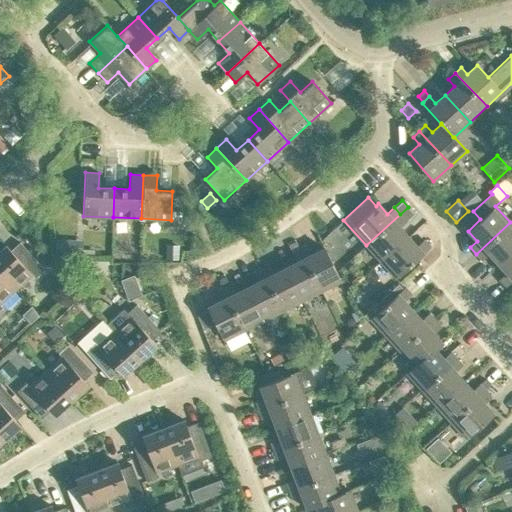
[(406,220),(414,213),(408,207),(400,214),(406,220)]
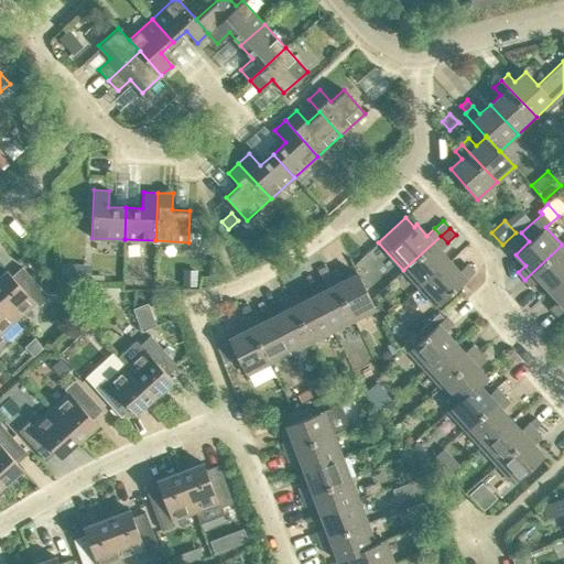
[(403,270),(419,288),(449,260),(440,249),(447,242),(441,236),(403,270)]
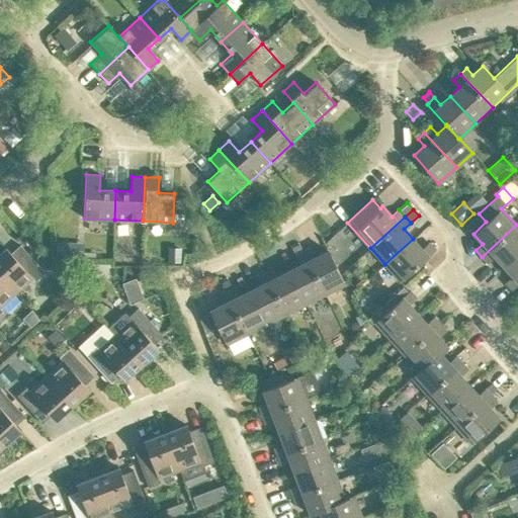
[(494,257),(503,266),(517,252),(517,227),(516,225),(482,257),(488,263),(494,257)]
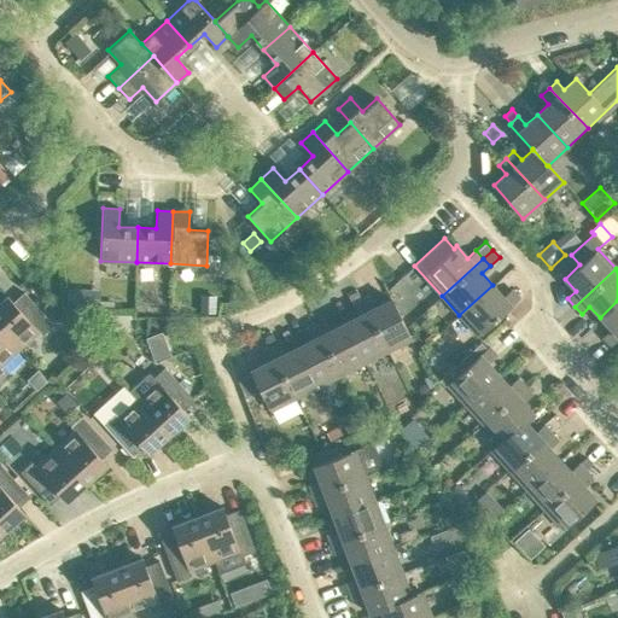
[(493,285),(459,315),(477,336),(518,298),(511,290),(502,297),(493,285)]
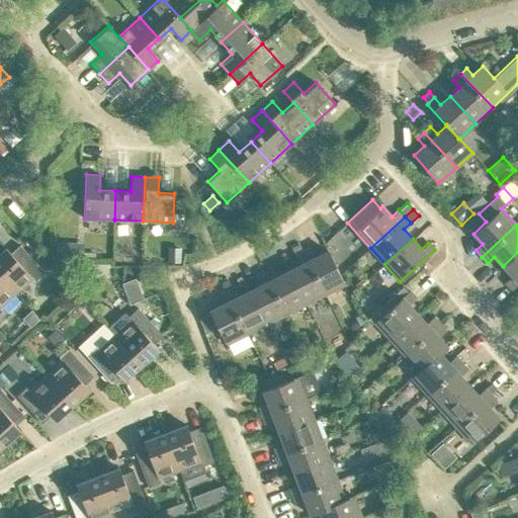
[(83,257),(83,243),(56,242),(56,255),(83,257)]
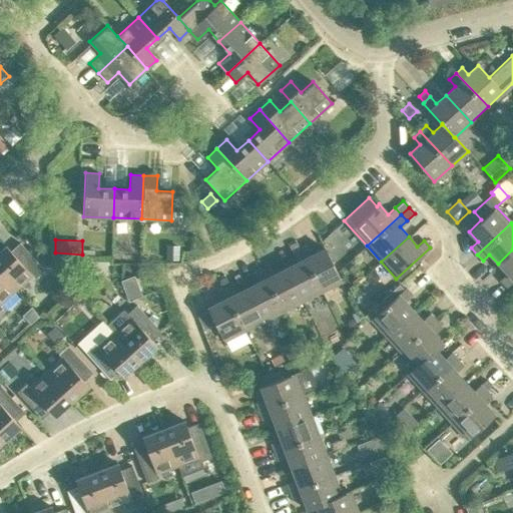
[(301,249),(296,241),(289,245),(293,253),(301,249)]
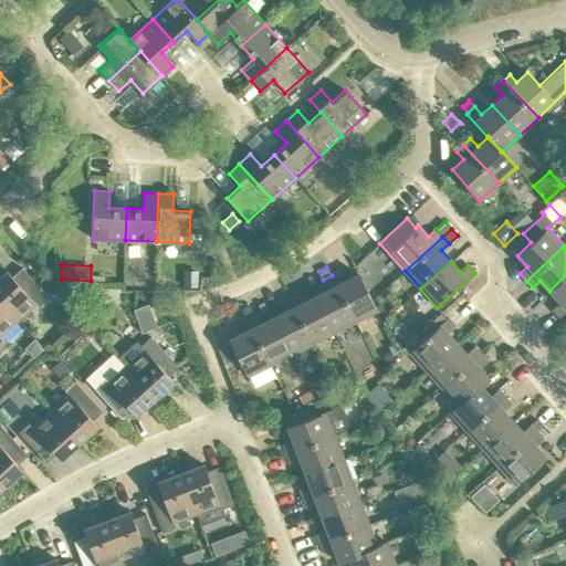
[(7,271),(0,275),(0,300),(18,320),(35,303),(39,306),(49,297),(22,268),(11,276),(7,271)]
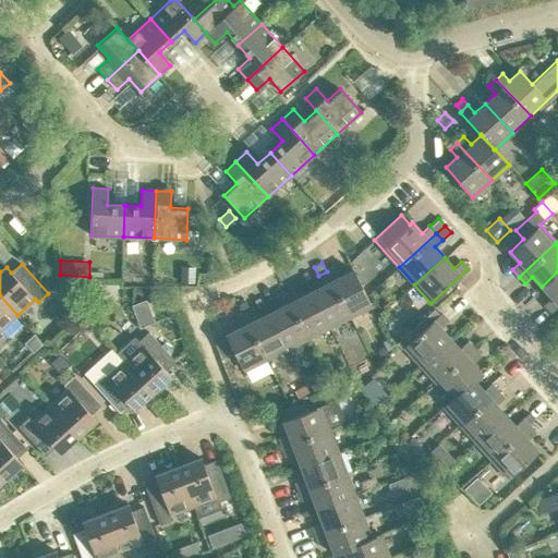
[(336,267),(327,271),(350,316),(372,305),(353,269),(340,276),(336,267)]
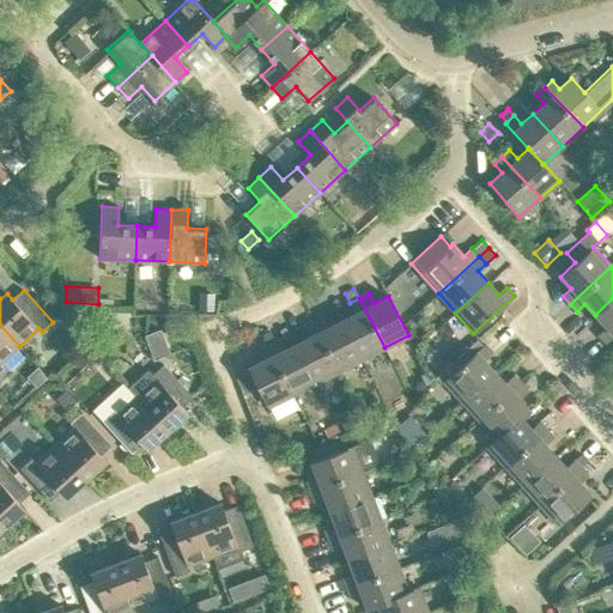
[(199,295),(198,310),(213,310),(214,296),(199,295)]
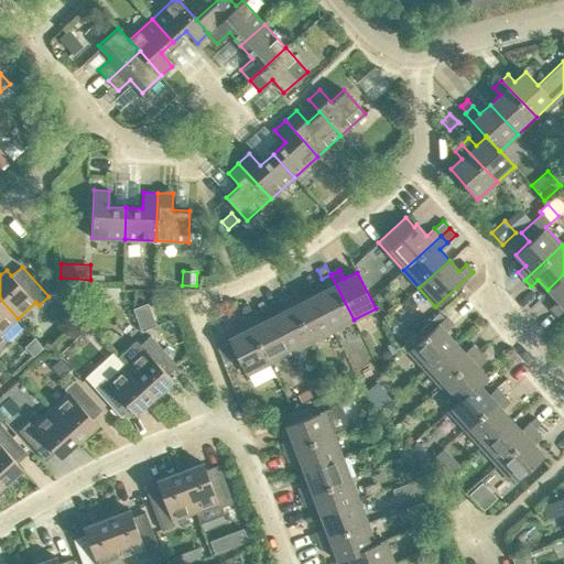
[(326,288),(314,294),(332,331),(354,320),(331,274),(322,279),(326,288)]
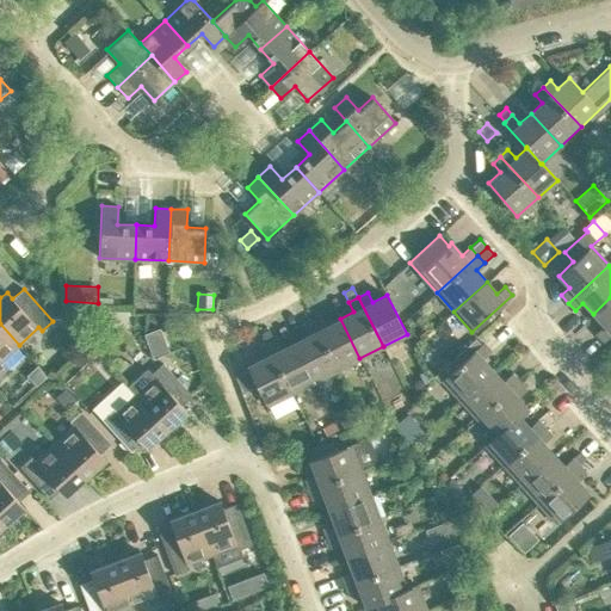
[(610,334),(610,297),(593,314),(604,326),(596,333),(603,341),(610,334)]
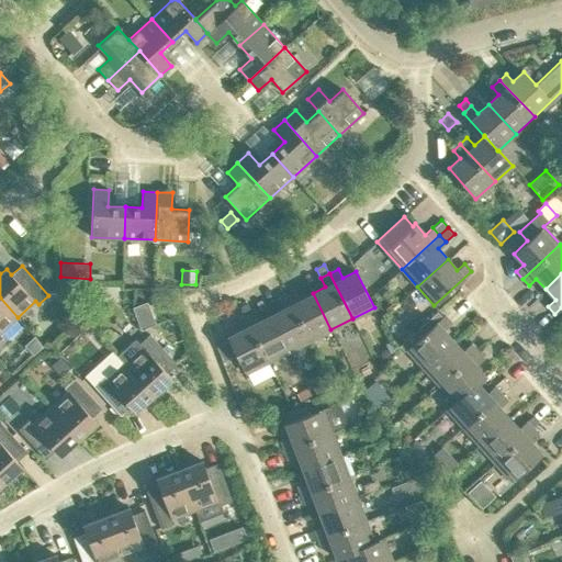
[(92,287),(92,300),(104,301),(105,287),(92,287)]
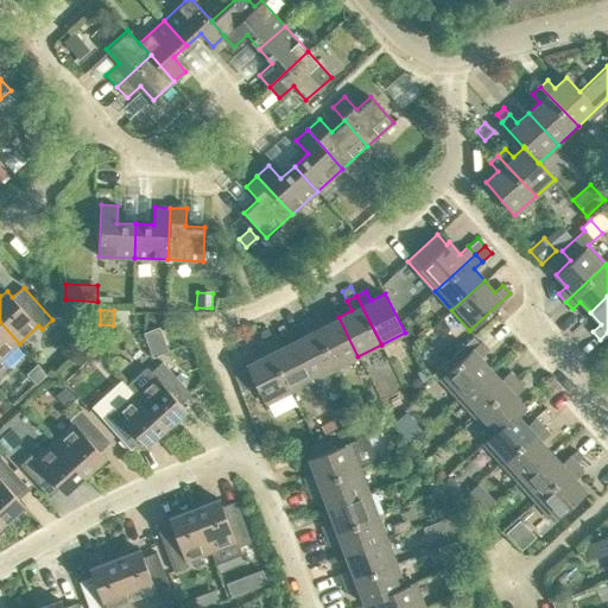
[(320,315),(310,320),(335,368),(358,356),(339,317),(324,324),(320,315)]
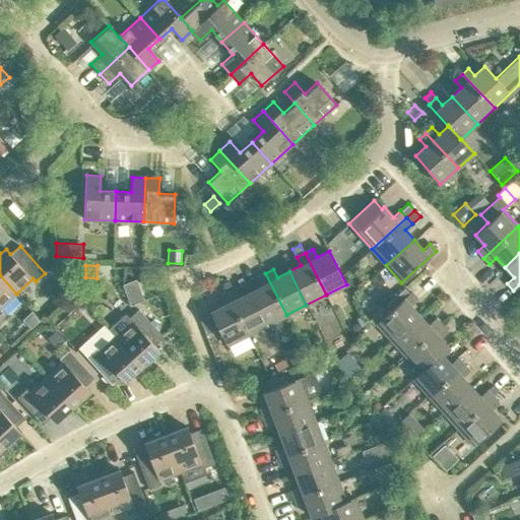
[(262,285),(250,291),(267,325),(286,315),(265,273),(257,277),(262,285)]
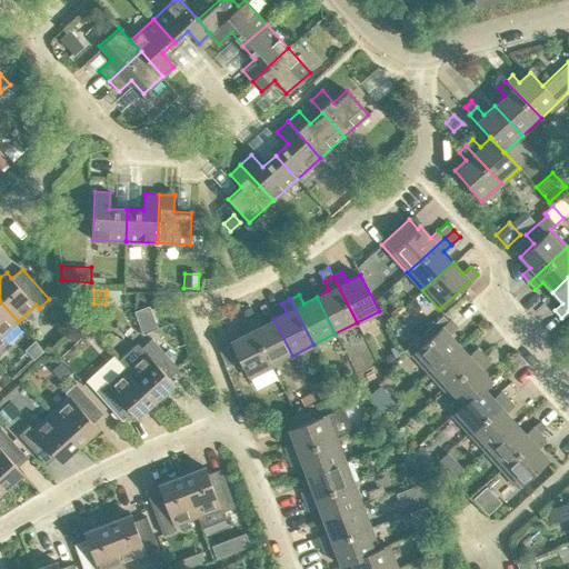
[(0,337),(18,321),(0,301),(0,343),(2,341),(0,338),(0,337)]
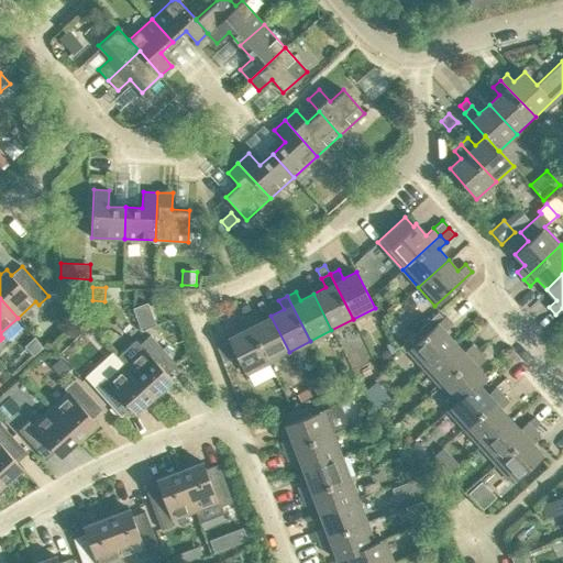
[(132,308),(141,330),(155,324),(146,302),(132,308)]
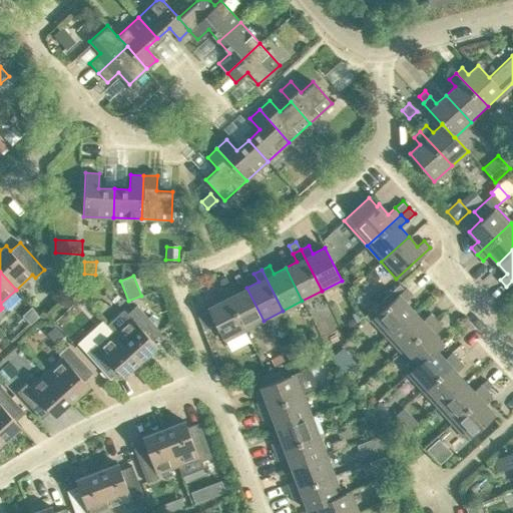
[(225,277),(218,281),(223,289),(229,286),(225,277)]
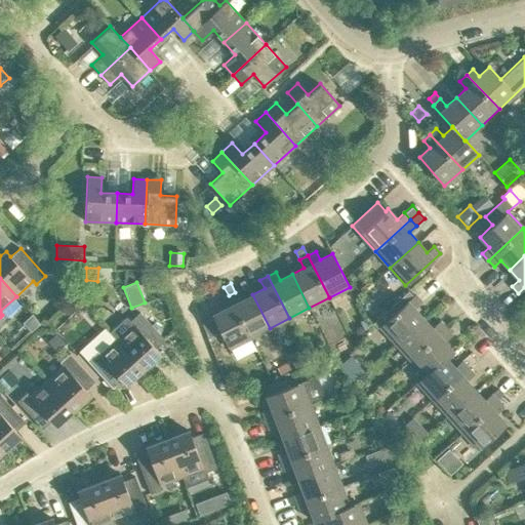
[(354,285),(350,288),(355,298),(361,294),(354,285)]
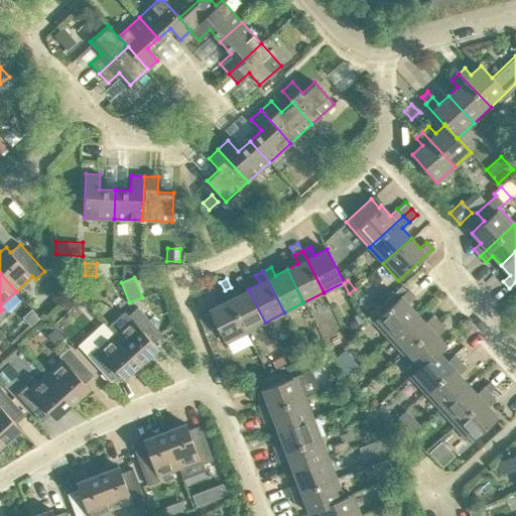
[(350,295),(357,302),(367,293),(360,285),(350,295)]
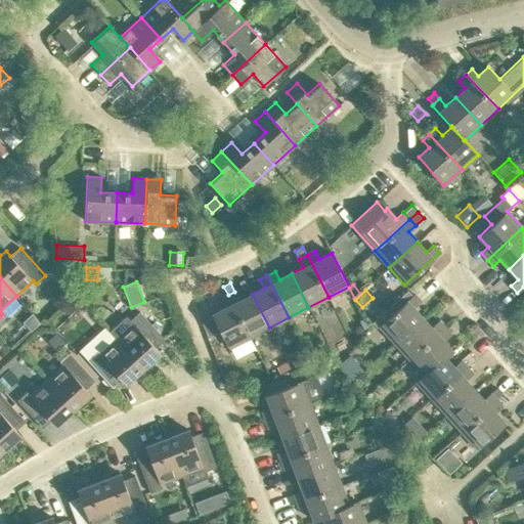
[(234,292),(228,295),(249,338),(269,328),(252,294),(241,300),(235,291),(234,292)]
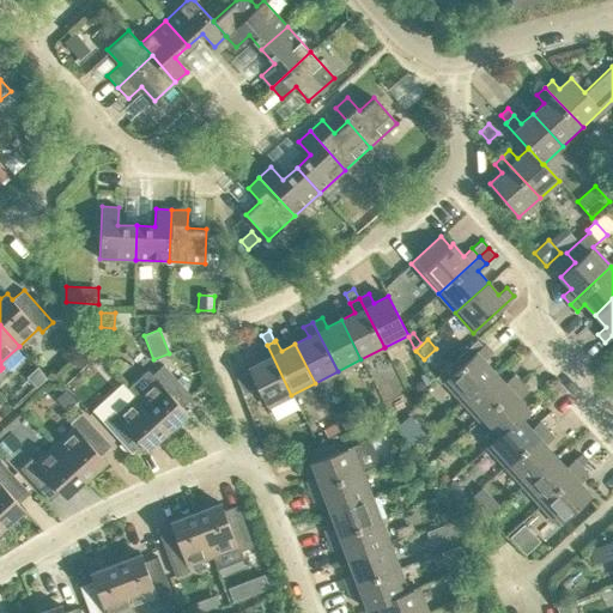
[(443,381),(461,401),(493,371),(484,359),(491,352),(484,344),(443,381)]
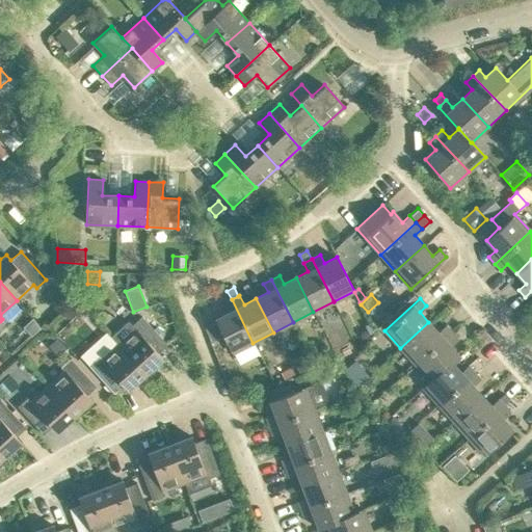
[(253,343),(232,299),(223,303),(228,313),(215,319),(217,322),(206,328),(212,342),(223,337),(233,353),(253,343)]
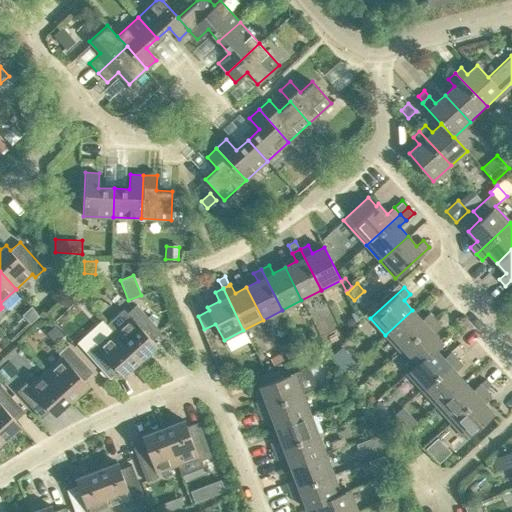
[(151,340),(160,331),(136,304),(126,313),(123,310),(106,325),(112,331),(113,331),(140,360),(156,345),(151,340)]
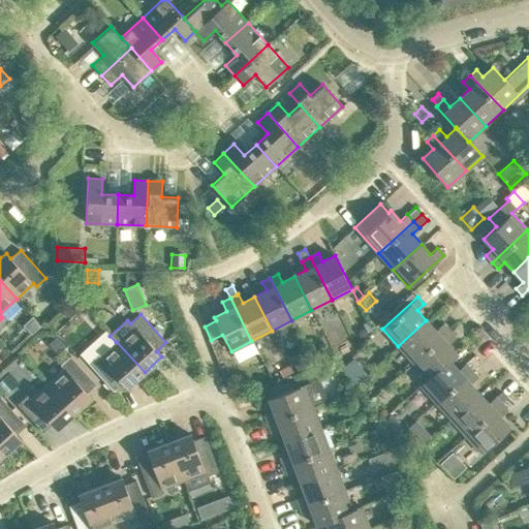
[(398,346),(412,363),(448,331),(442,323),(435,331),(426,320),(398,346)]
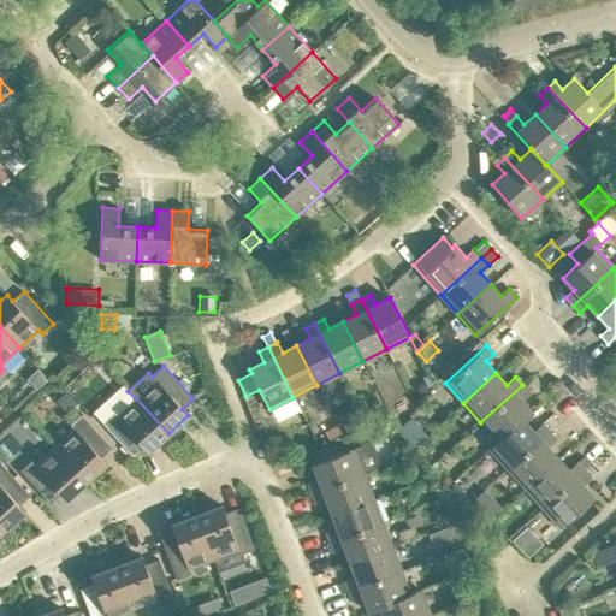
[(428,374),(422,377),(427,388),(433,385),(428,374)]
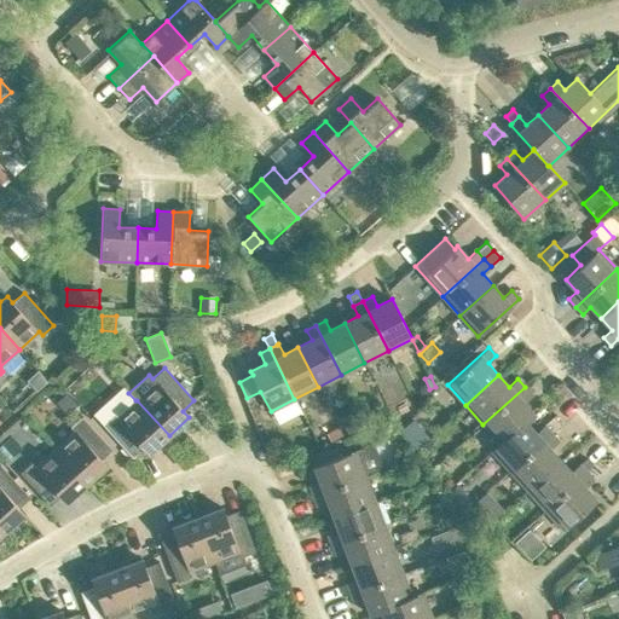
[(482,424),(499,443),(501,444),(525,421),(526,422),(534,415),(524,401),(532,394),(525,387),(482,424)]
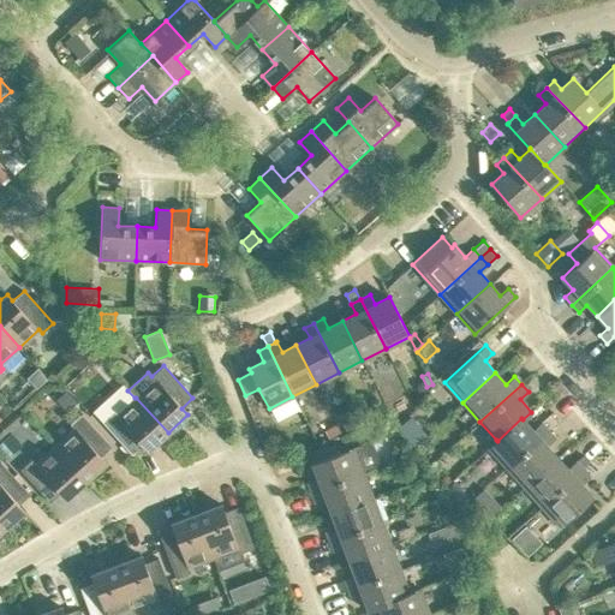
[(168,433),(136,398),(135,398),(117,415),(113,411),(101,422),(131,454),(142,445),(148,451),(168,433)]
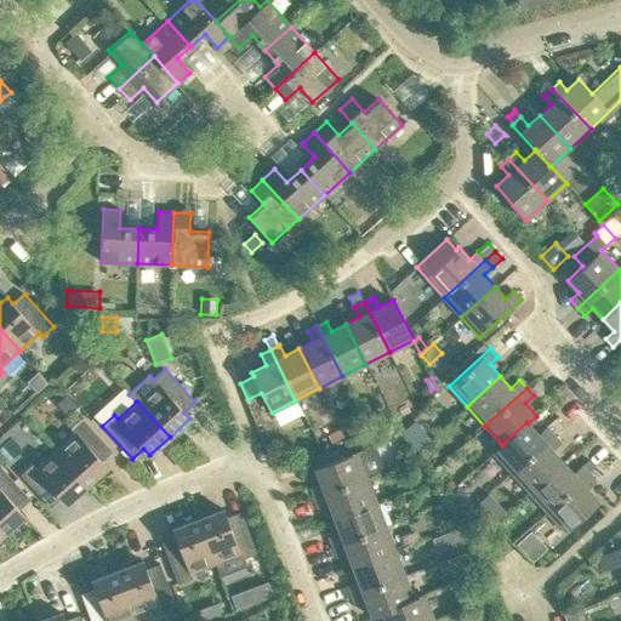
[(363,429),(354,412),(340,421),(348,437),(363,429)]
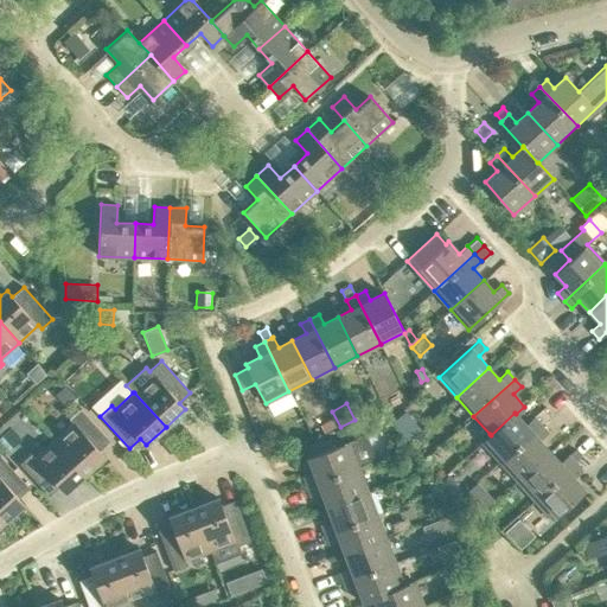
[(72,422),(53,440),(84,474),(104,457),(98,451),(109,440),(81,408),(69,419),(72,422)]
